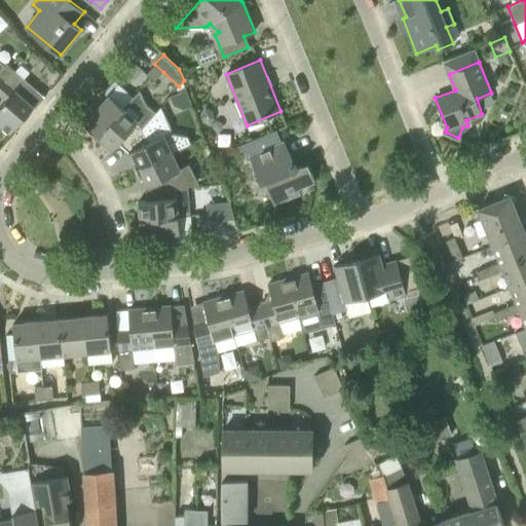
[(3,67),(0,64),(0,88),(15,71),(6,63),(3,67)]
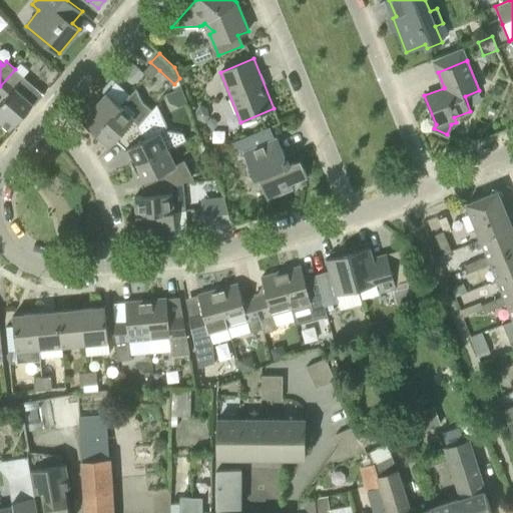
[(159,70),(150,62),(142,71),(150,79),(159,70)]
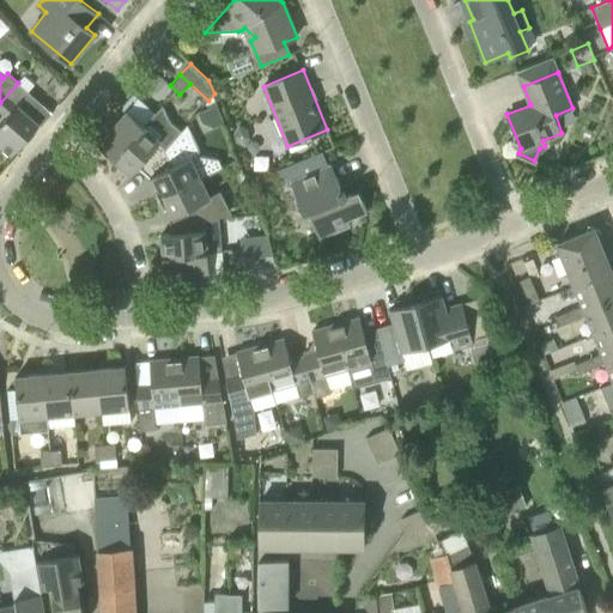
[(145,82),(157,92),(167,82),(158,76),(155,80),(150,77),(145,82)]
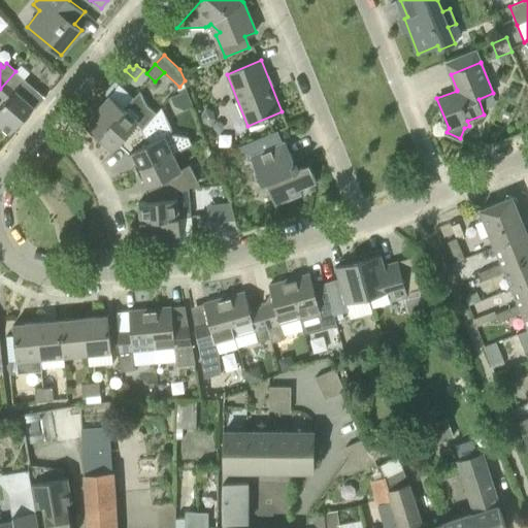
[(26,79),(15,71),(0,89),(0,94),(7,100),(0,107),(0,124),(10,134),(34,106),(35,107),(42,99),(24,81),(26,79)]
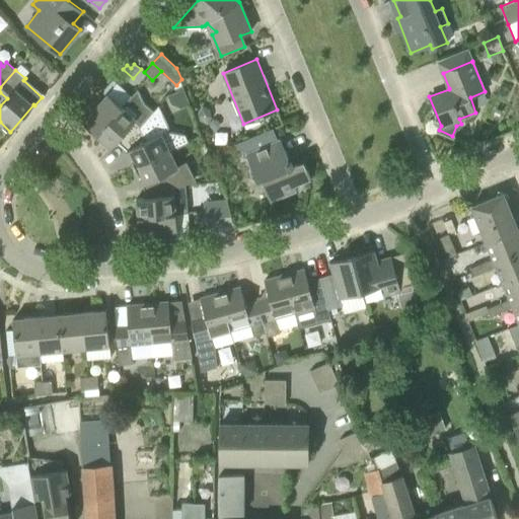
[(153,112),(144,103),(137,88),(122,105),(123,106),(110,119),(97,135),(112,147),(118,141),(117,141),(135,121),(141,127),(153,112)]
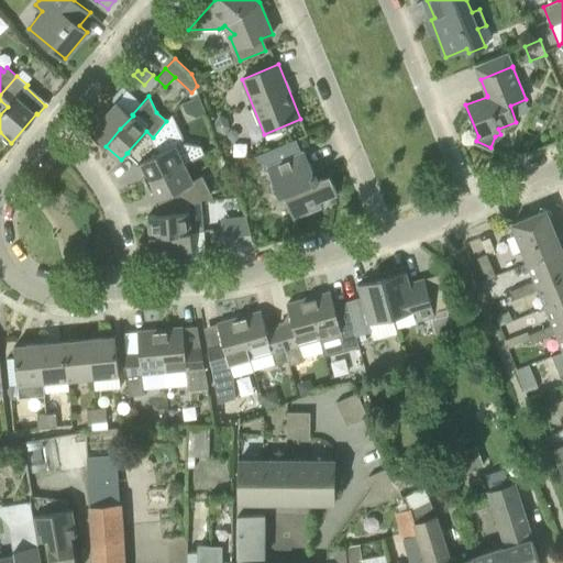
[(106,146),(120,129),(133,116),(132,114),(117,101),(90,133),(106,146)]
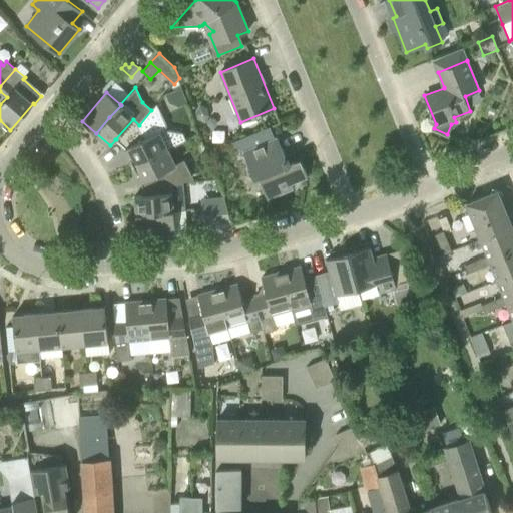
[(156,104),(151,110),(139,125),(133,119),(115,139),(116,139),(125,148),(134,165),(167,148),(185,140),(182,133),(165,129),(166,125),(156,104)]
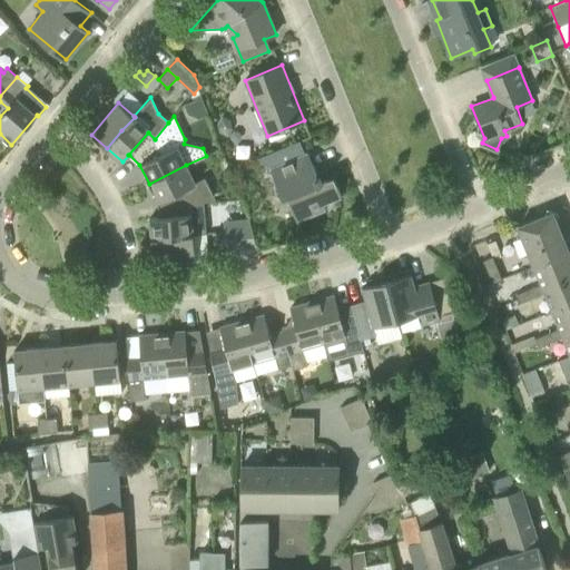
[(215,129),(227,136),(232,129),(228,120),(222,116),(215,129)]
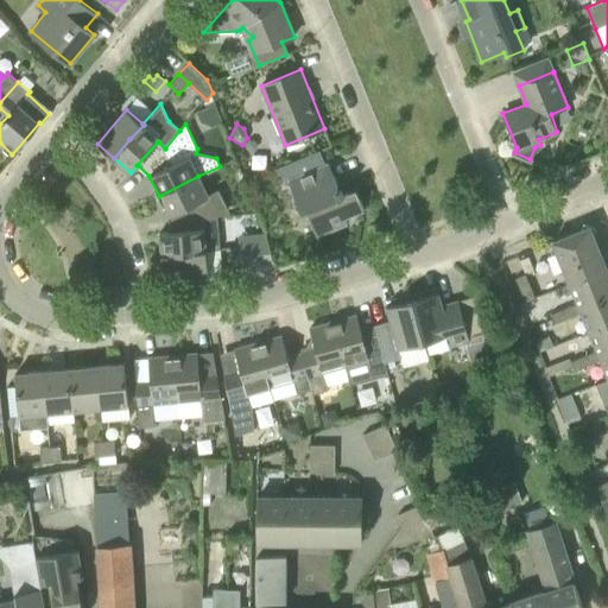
[(324,164),(320,151),(276,169),(278,172),(287,179),(302,213),(306,210),(317,236),(348,223),(346,217),(365,210),(356,189),(343,194),(343,192),(341,194),(328,163),(324,164)]
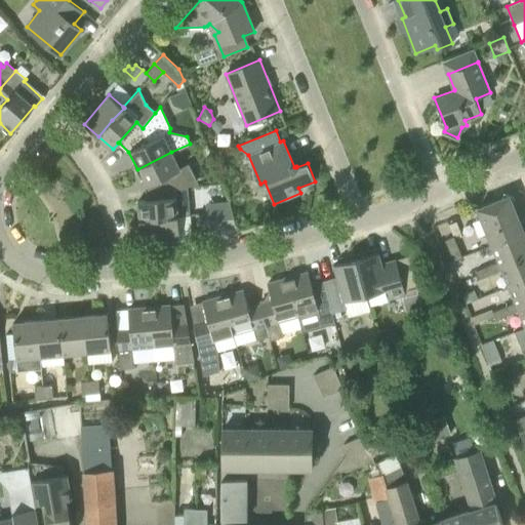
[(172,189),(188,187),(187,184),(196,183),(187,164),(179,168),(171,152),(137,169),(146,187),(147,200),(172,198),(172,189)]
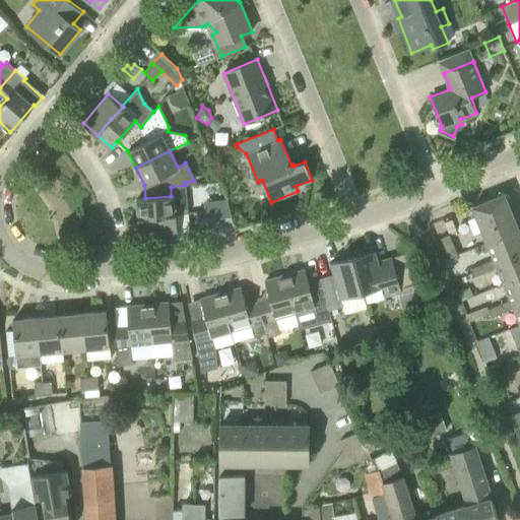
[(188,213),(186,185),(171,187),(171,196),(145,198),(137,198),(138,217),(177,214),(188,213)]
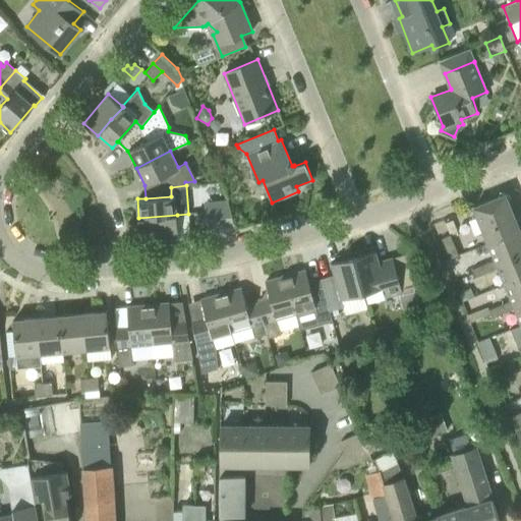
[(505,237),(520,230),(509,203),(509,201),(497,196),(496,197),(473,207),(488,243),(505,237)]
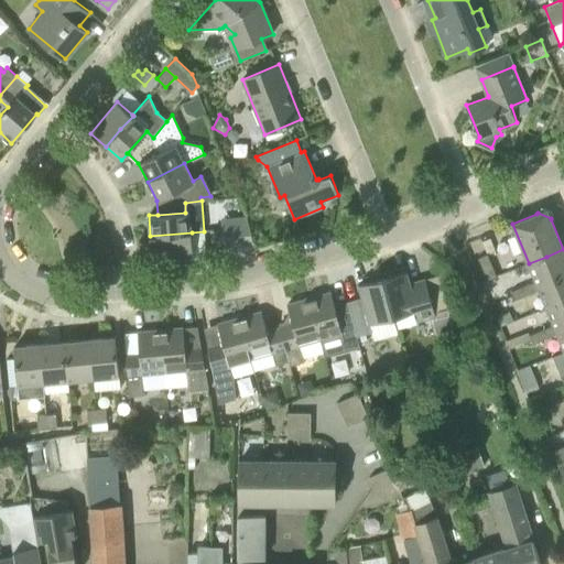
[(236,232),(238,250),(256,248),(247,217),(235,218),(235,223),(236,232)]
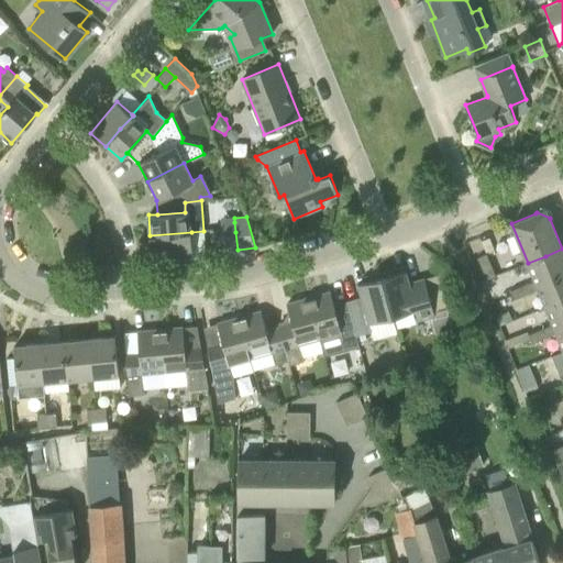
[(238,250),(235,232),(234,222),(221,223),(223,251),(238,250)]
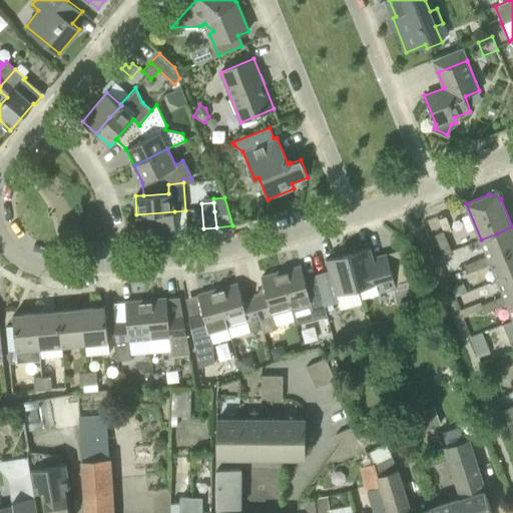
[(175,230),(174,211),(136,214),(138,233),(175,230)]
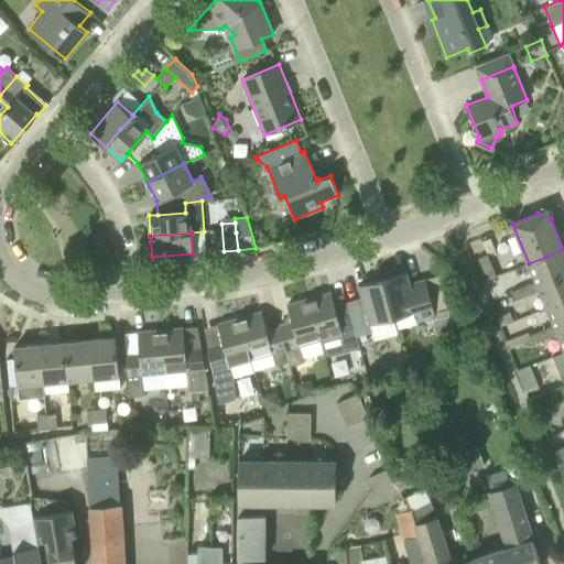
[(540,290),(538,285),(563,274),(563,251),(563,249),(546,257),(529,263),(535,281),(523,285),(528,295),(540,290)]
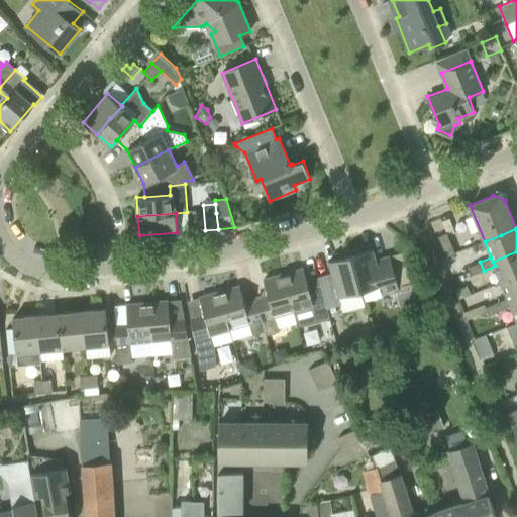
[(447,256),(455,253),(446,233),(438,236),(447,256)]
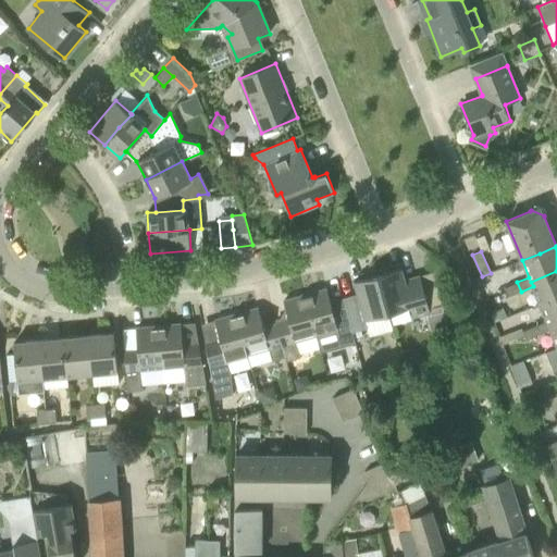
[(388,313),(408,308),(411,307),(413,314),(429,311),(429,310),(445,306),(443,297),(426,301),(420,276),(405,281),(401,268),(393,270),(391,265),(376,270),(388,313)]
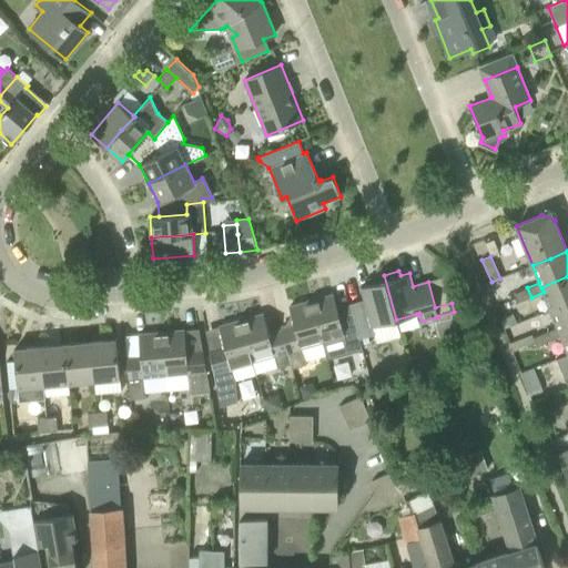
[(373,326),(396,320),(384,275),(369,279),(371,284),(362,286),(365,300),(350,303),(353,312),(359,338),(367,336),(375,334),(373,326)]
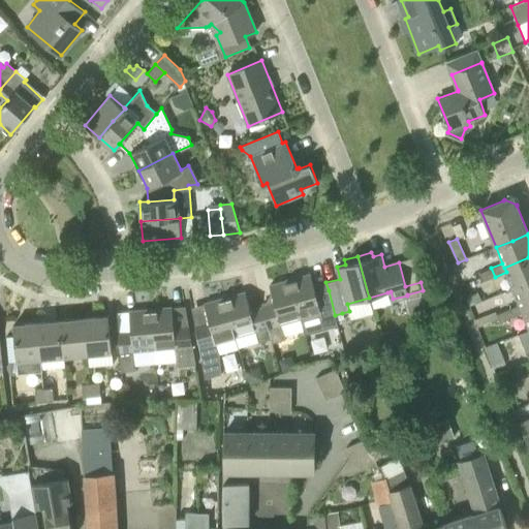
[(506,272),(512,288),(528,281),(528,257),(504,268),(506,272)]
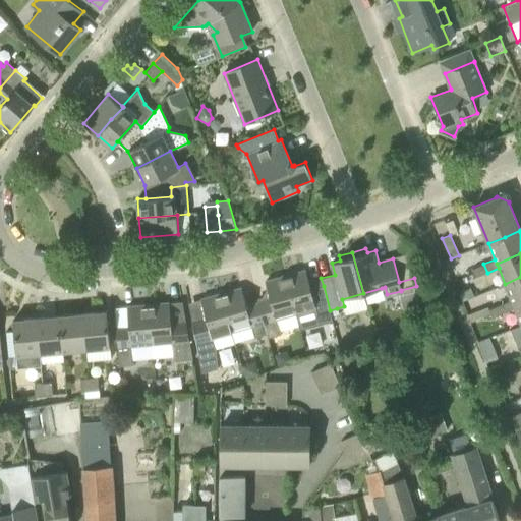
[(472,269),(476,277),(487,273),(483,264),(472,269)]
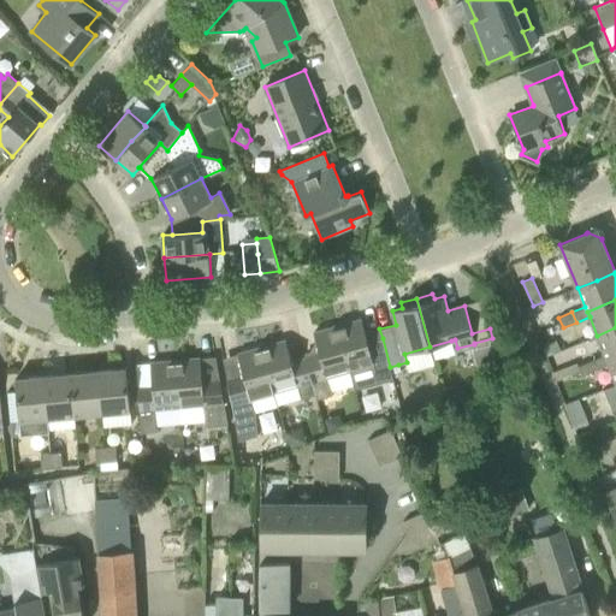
[(383,338),(368,342),(362,319),(338,326),(355,386),(377,380),(377,379),(392,375),(392,374),(390,367),(383,338)]
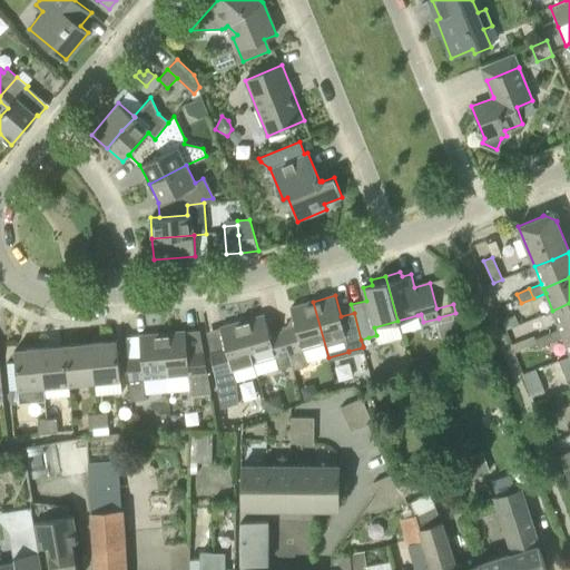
[(307,365),(303,349),(324,343),(313,302),(291,307),(296,327),(283,331),(288,353),(293,365),(294,370),(307,365)]
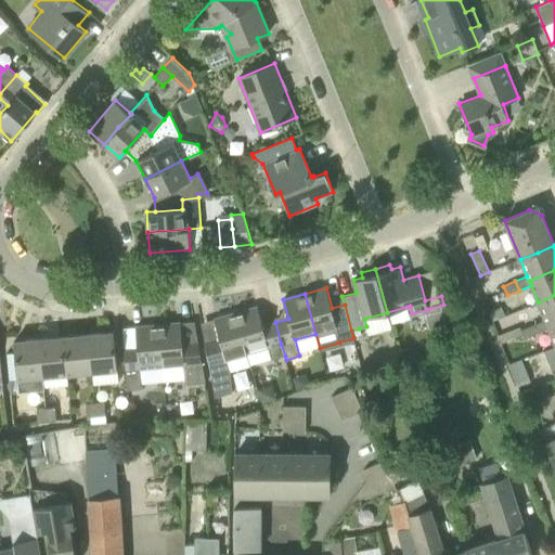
[(545,320),(533,324),(537,333),(549,328),(546,324),(554,320),(554,295),(538,302),(545,320)]
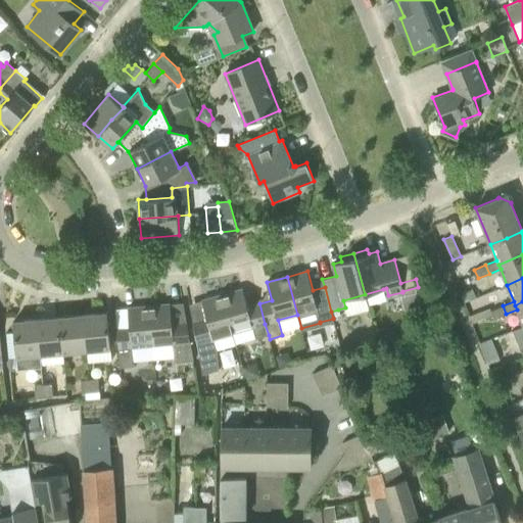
[(472,287),(459,292),(463,302),(476,296),(472,287)]
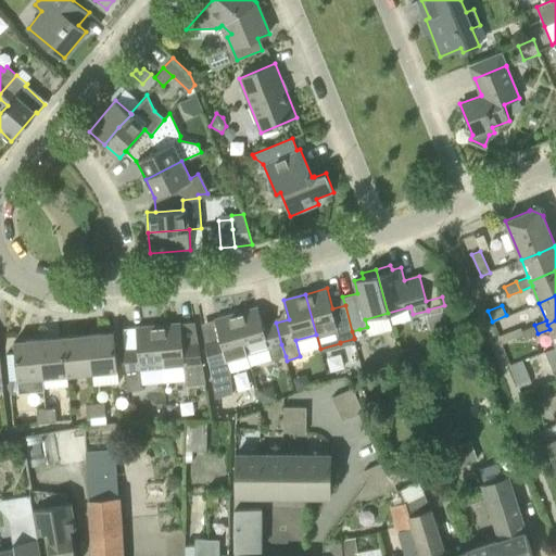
[(281,344),(276,323),(264,326),(258,307),(237,313),(248,353),(268,348),(272,359),(286,356),(281,344)]
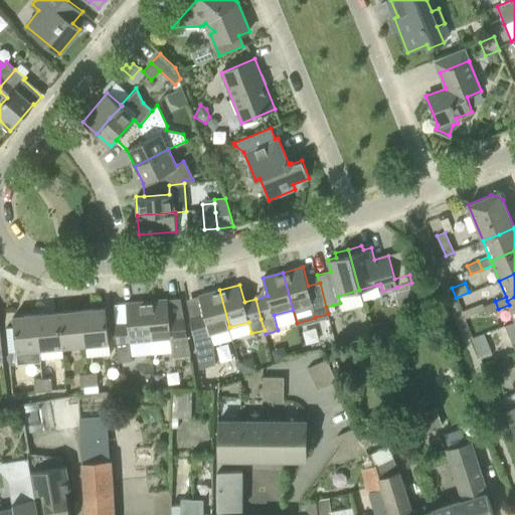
[(213,344),(232,339),(229,327),(219,290),(199,296),(204,314),(190,318),(199,368),(215,364),(213,344)]
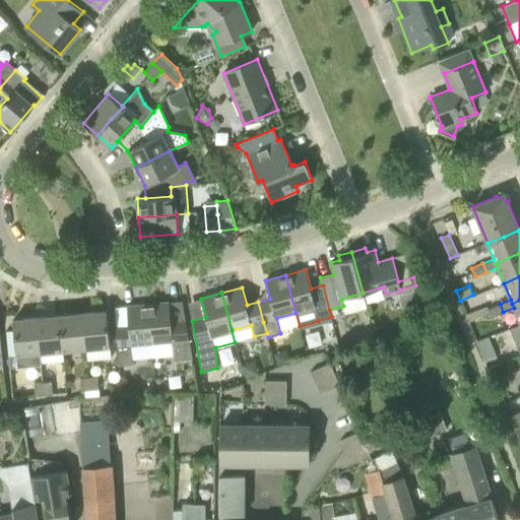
[(169,302),(148,304),(151,343),(152,358),(173,355),(174,361),(193,359),(186,320),(184,320),(184,321),(171,322),(169,302)]
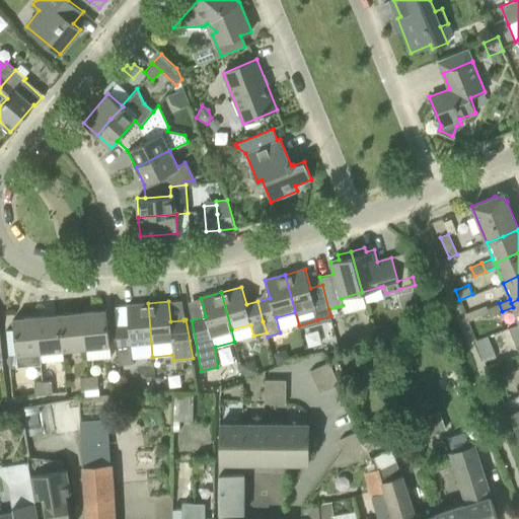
[(131,345),(151,343),(148,303),(127,305),(129,325),(116,326),(120,365),(133,364),(131,345)]
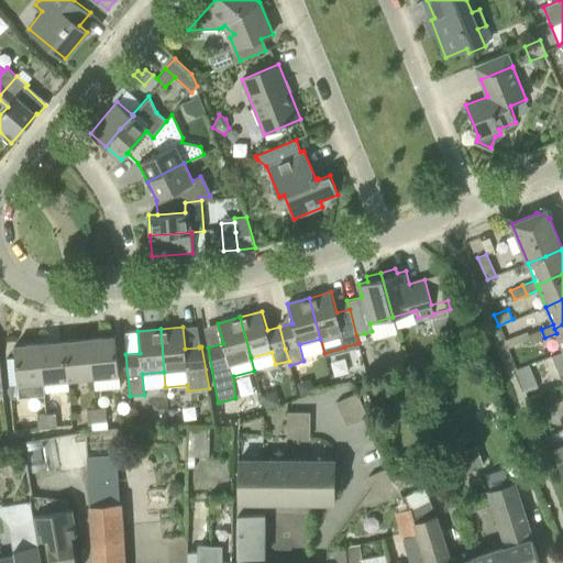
[(529,334),(532,343),(544,338),(541,329),(529,334)]
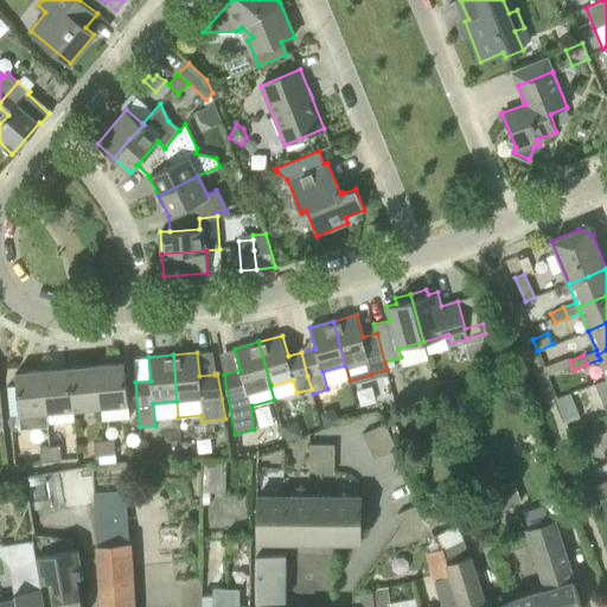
[(101,407),(128,404),(125,363),(97,365),(101,407)]
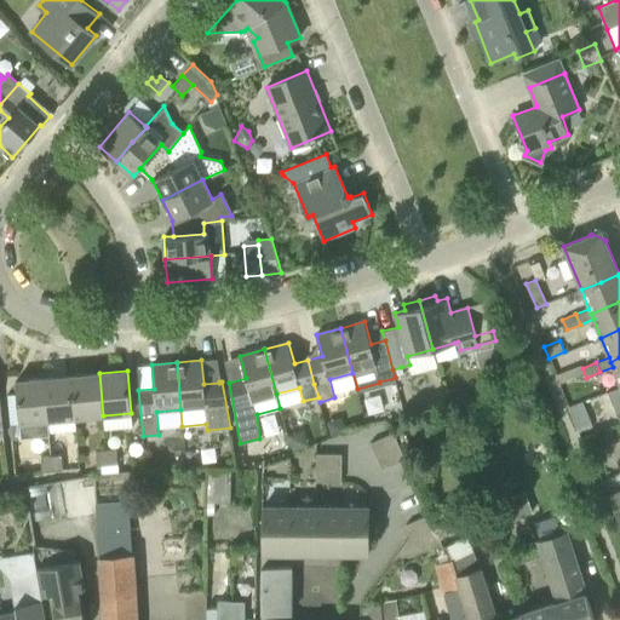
[(75,418),(103,415),(99,373),(72,375),(75,418)]
